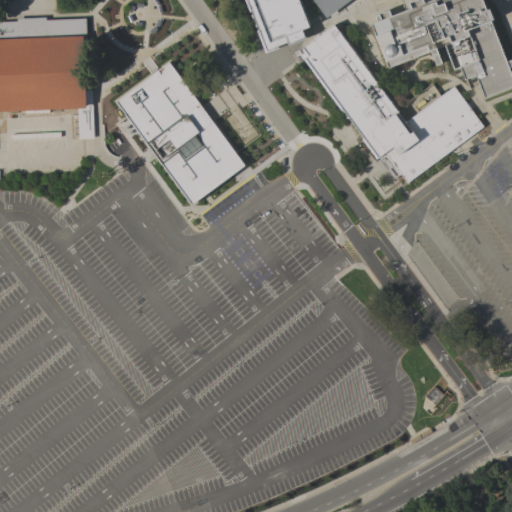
[(296,0),(307,27),(299,30),(303,40),(286,47),(284,43),(275,47),(276,48),(264,53),(242,0),(349,0),(321,20),(306,0),(296,0)]
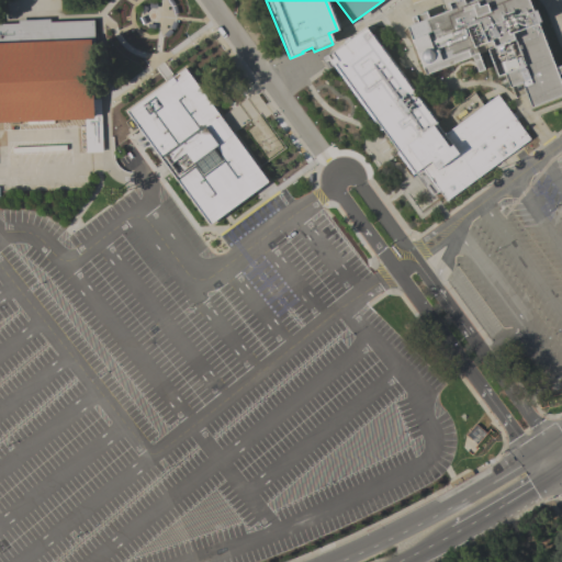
[(528,0),(532,10),(536,9),(541,23),(538,24),(554,68),(561,65),(561,74),(558,76),(561,86),(561,96),(530,107),(521,82),(509,87),(504,74),(497,76),(487,51),(479,54),(484,69),(478,71),(472,56),(424,75),(406,25),(413,23),(411,18),(426,11),(428,17),(449,9),(446,2),(451,0),(463,0),(464,3),(474,0),(528,0)]
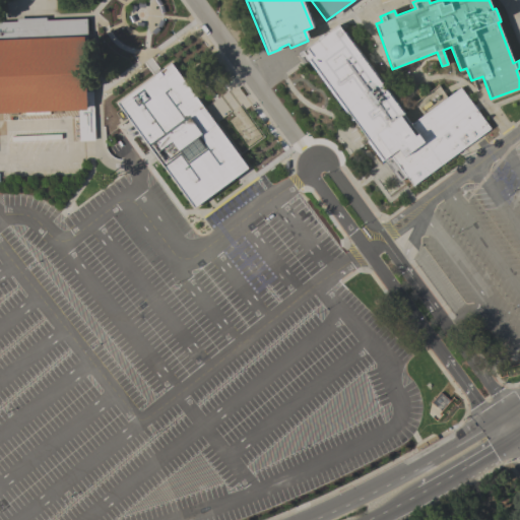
[(0,21),(16,21),(16,18),(46,17),(46,20),(86,18),(87,39),(83,40),(85,91),(92,91),(94,140),(79,141),(78,109),(71,109),(71,111),(65,111),(65,109),(5,112),(5,113),(0,113),(0,21)]
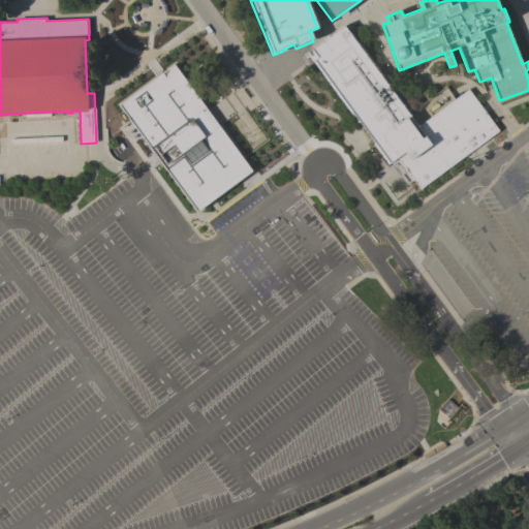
[(417,126),(468,89),(498,130),(419,189),(413,180),(406,185),(311,56),(315,53),(312,49),(344,26),(417,126)]
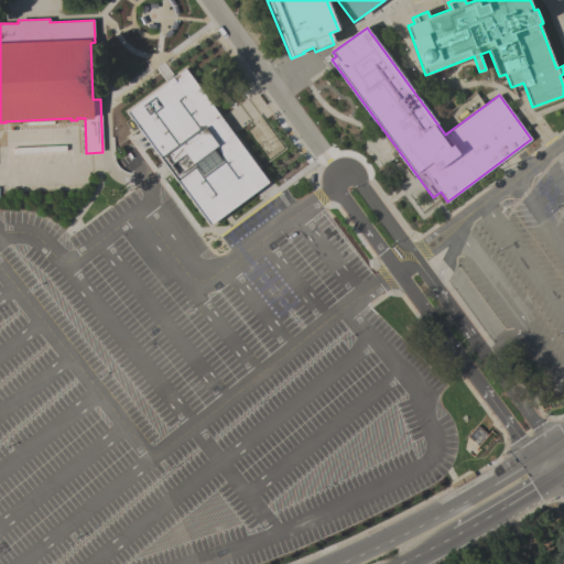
[(269,182),(210,225),(127,111),(185,68),(269,182)]
